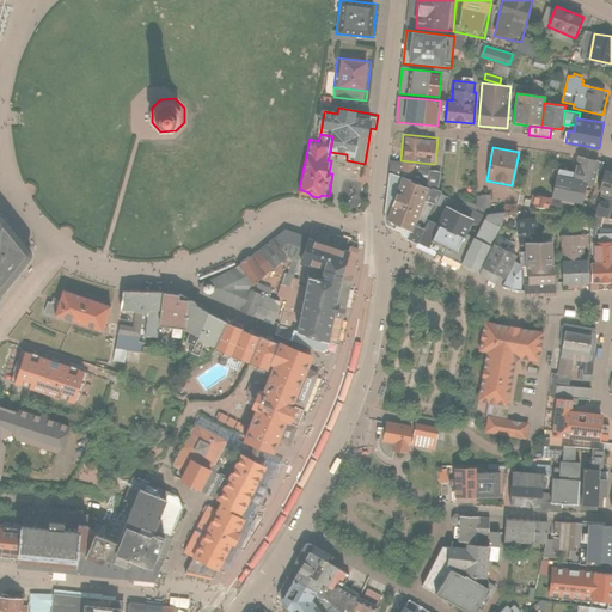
[(560,175),(556,173),(551,196),(581,204),(586,184),(597,187),(603,163),(577,155),(573,171),(562,169),(560,175)]
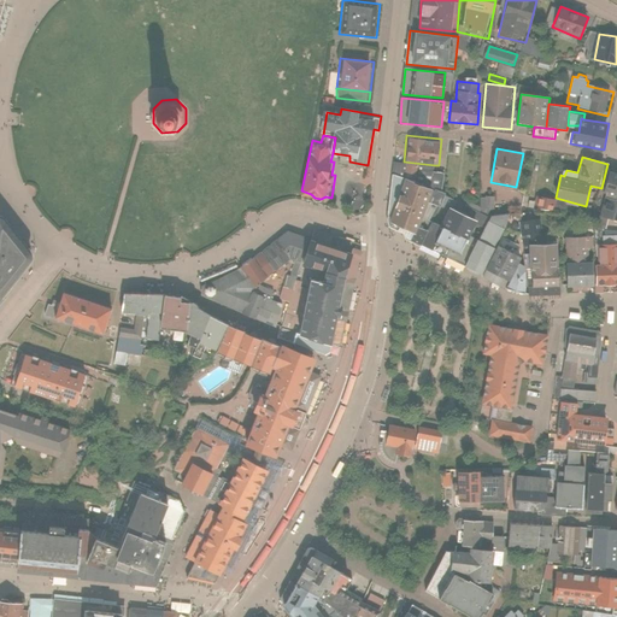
[(435,165),(404,162),(394,162),(392,175),(434,189),(434,188),(441,192),(445,171),(435,171),(435,165)]
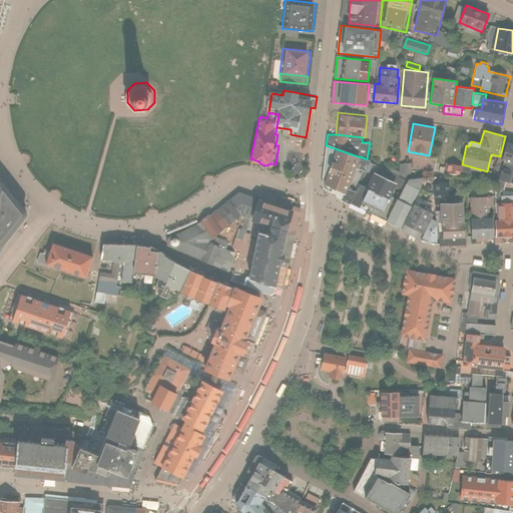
[(512,144),(507,142),(500,165),(509,168),(505,181),(512,182),(512,144)]
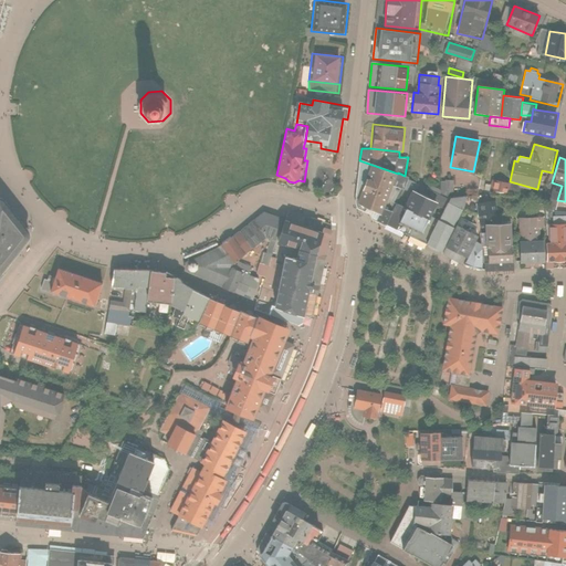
[(370,217),(376,222),(383,208),(392,186),(398,174),(359,160),(355,202),(356,209),(369,213),(370,217)]
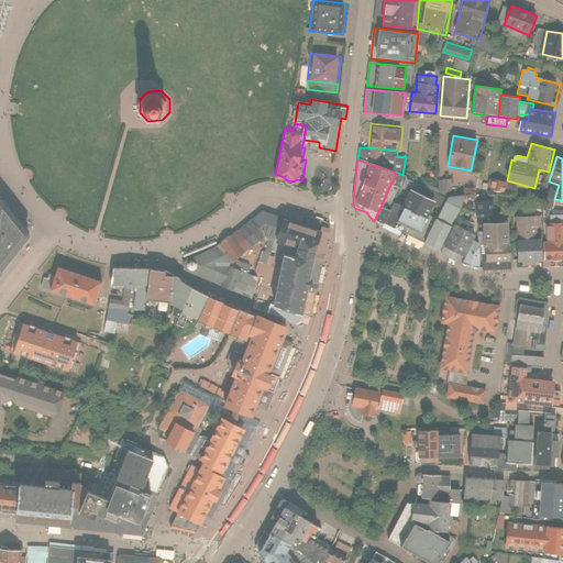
[(396,172),(396,173),(390,185),(398,187),(400,189),(406,178),(407,176),(403,175),(396,172)]
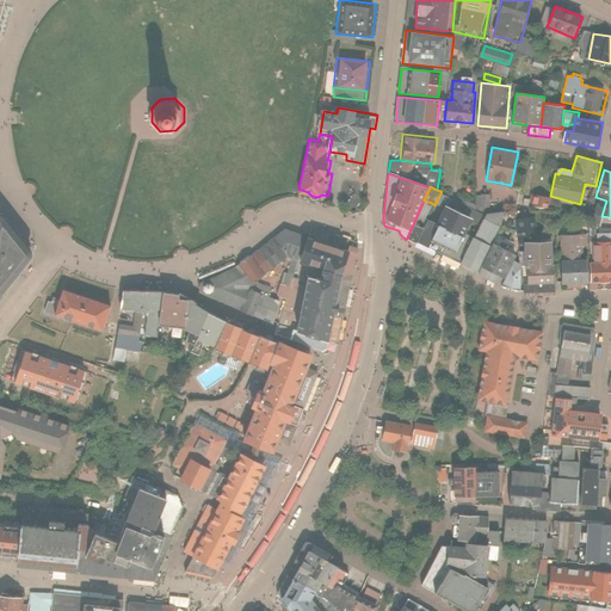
[(536,192),(534,202),(549,208),(553,198),(536,192)]
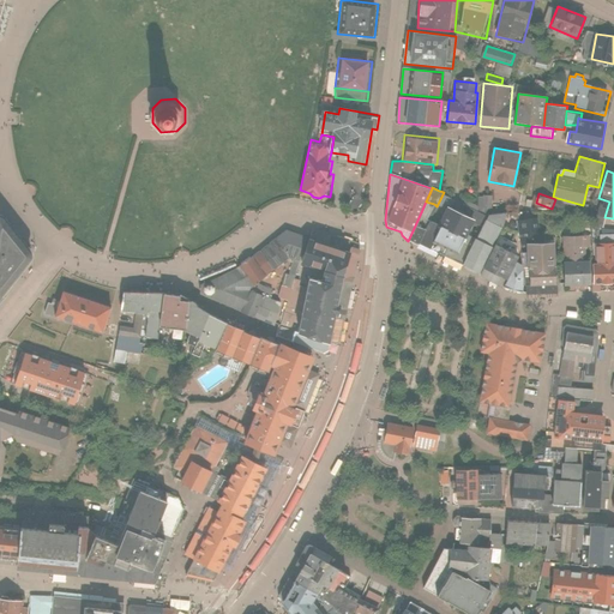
[(439,224),(445,210),(447,206),(451,209),(455,200),(443,194),(437,206),(434,204),(427,218),(429,220),(439,224)]
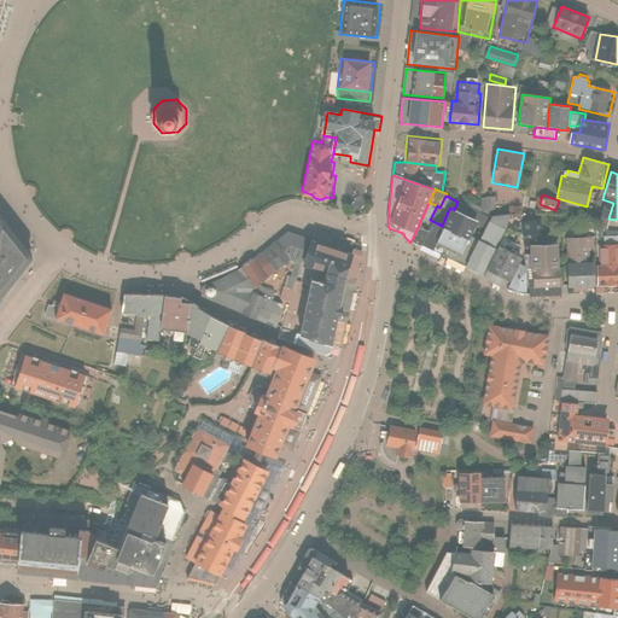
[(481,208),(481,213),(489,216),(496,216),(495,197),(481,198),(481,208)]
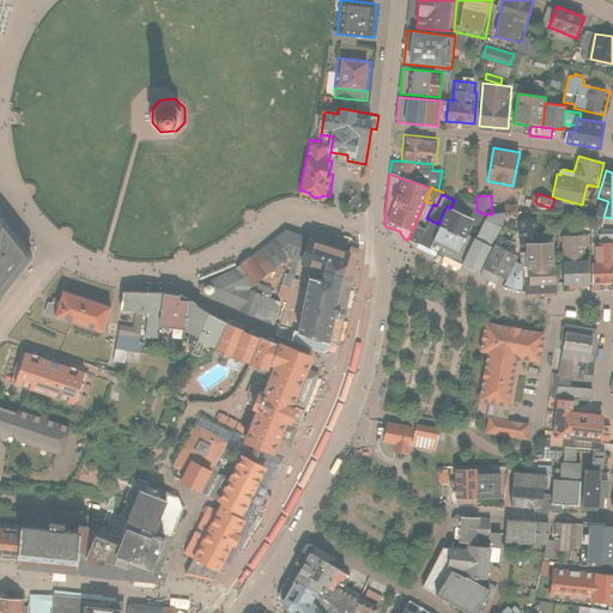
[(477,211),(477,206),(463,200),(461,205),(467,207),(477,211)]
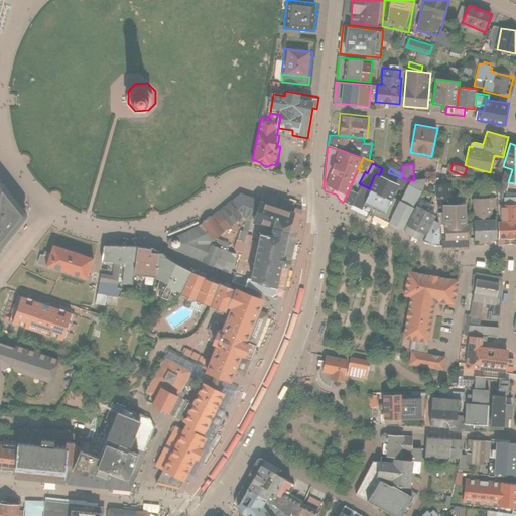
[(349,189),(357,194),(361,184),(359,183),(365,171),(358,169),(349,189)]
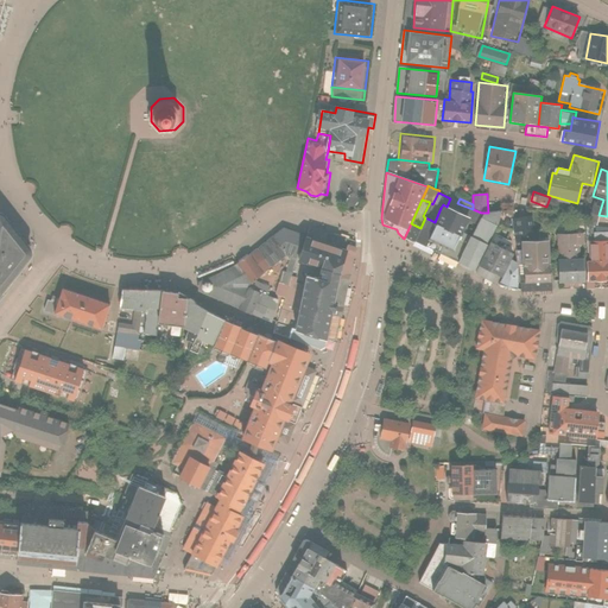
[(423,247),(458,263),(476,225),(468,221),(469,217),(460,213),(447,207),(443,204),(441,208),(435,222),(425,217),(420,228),(411,223),(404,239),(423,247)]
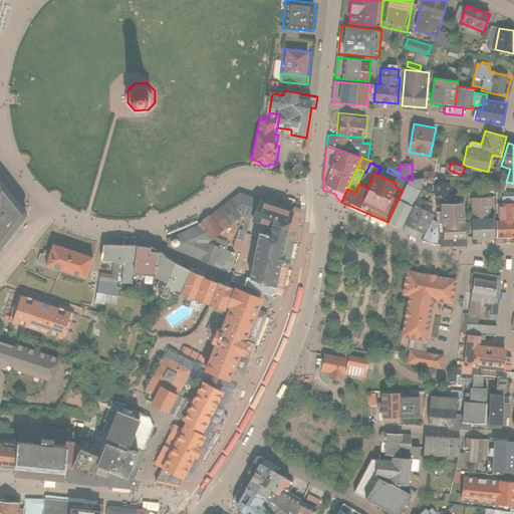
[(401,229),(404,223),(417,197),(420,190),(424,178),(413,180),(407,180),(400,177),(392,174),(389,180),(397,184),(396,187),(403,190),(388,222),(401,229)]
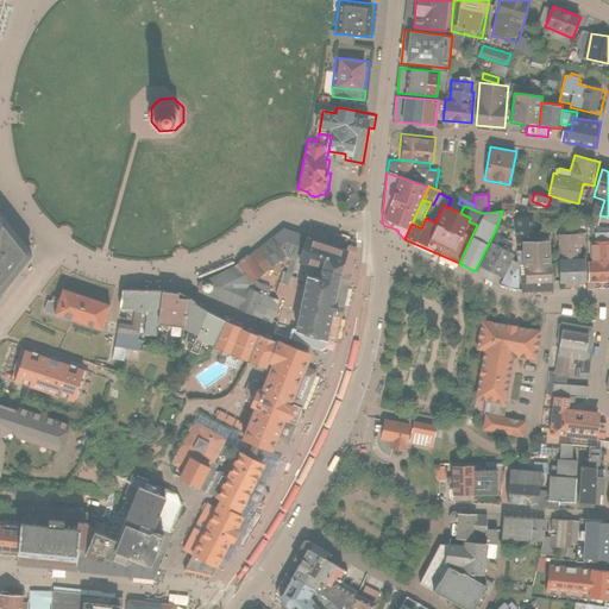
[(27,245),(2,213),(0,213),(0,297),(30,261),(32,257),(32,253),(32,250),(30,248),(27,245)]
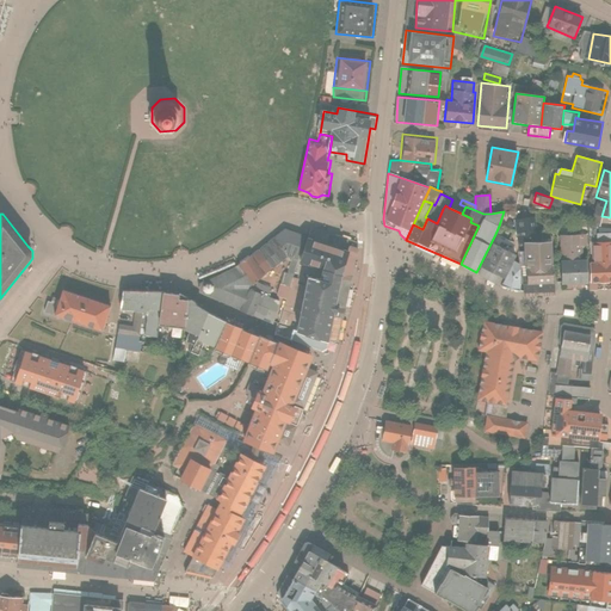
[(535,217),(516,218),(516,242),(524,241),(536,241),(535,217)]
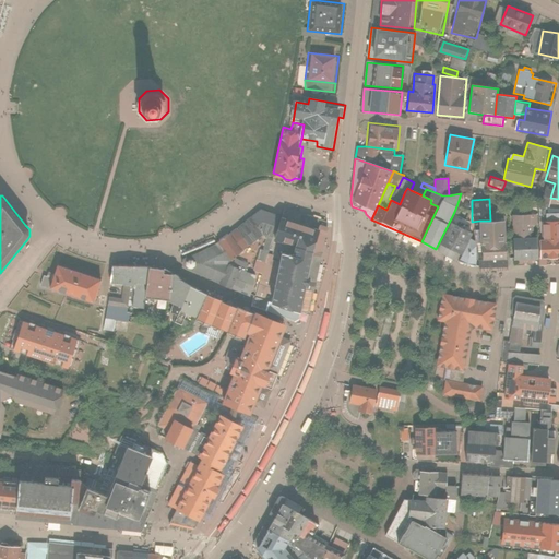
[(285,209),(274,238),(288,244),(287,247),(288,248),(295,249),(296,247),(319,252),(325,222),(307,215),(305,217),(302,225),(297,224),(300,216),(299,213),(285,209)]
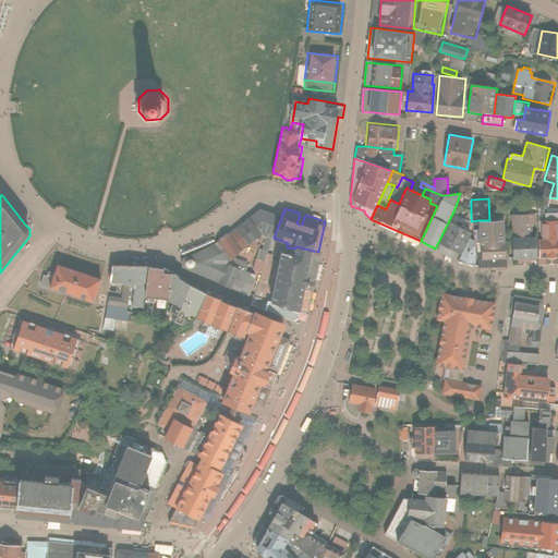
[(182,259),(183,266),(219,281),(219,283),(249,294),(254,275),(243,270),(237,268),(227,264),(228,261),(262,234),(271,237),(277,217),(259,210),(228,235),(226,235),(218,240),(218,243),(214,245),(202,252),(182,259)]
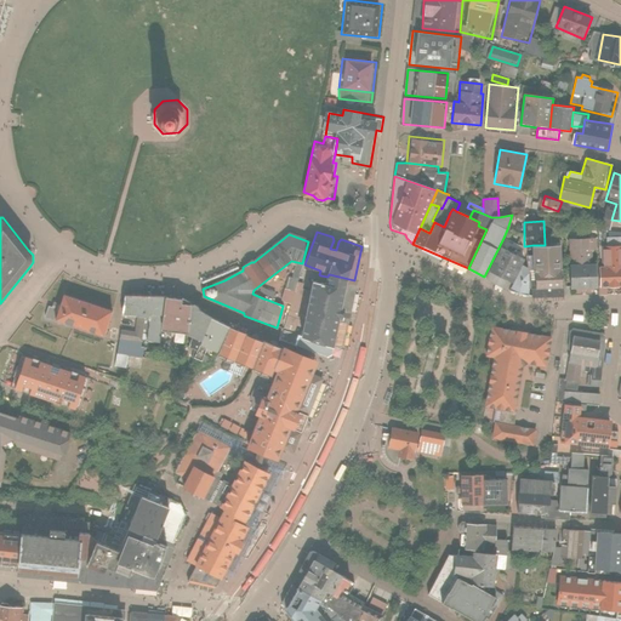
[(522,246),(503,238),(488,269),(512,283),(522,265),(524,260),(522,257),(523,254),(522,246)]
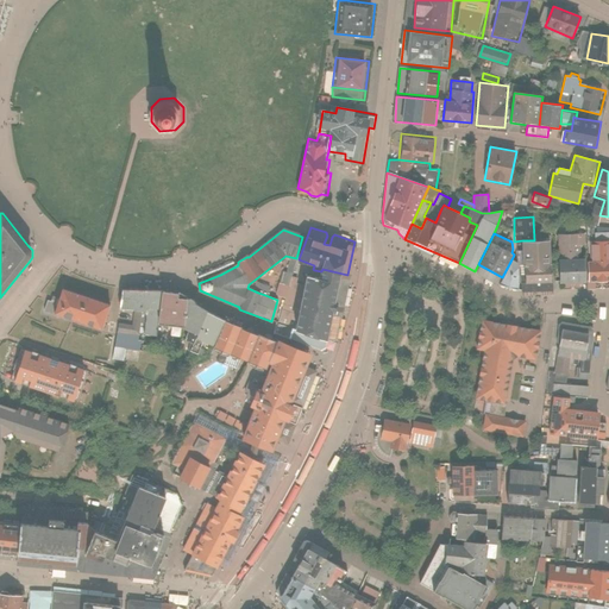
[(559,258),(581,258),(581,246),(584,245),(584,233),(558,234),(559,258)]
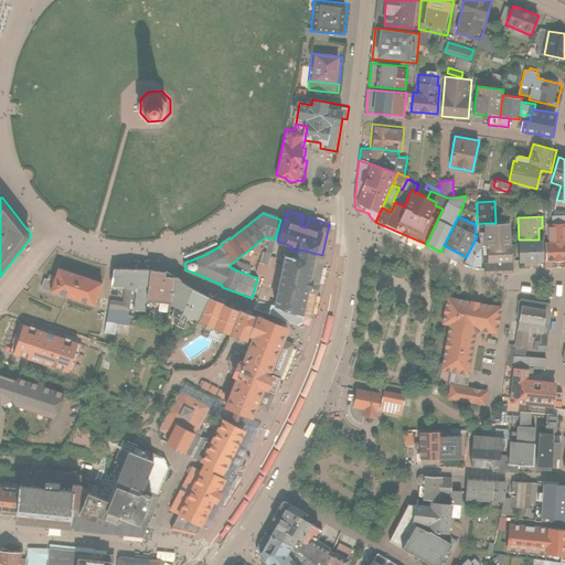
[(496,223),(484,223),(484,233),(480,233),(480,244),(481,263),(481,270),(484,270),(512,269),(511,263),(510,223),(496,223)]
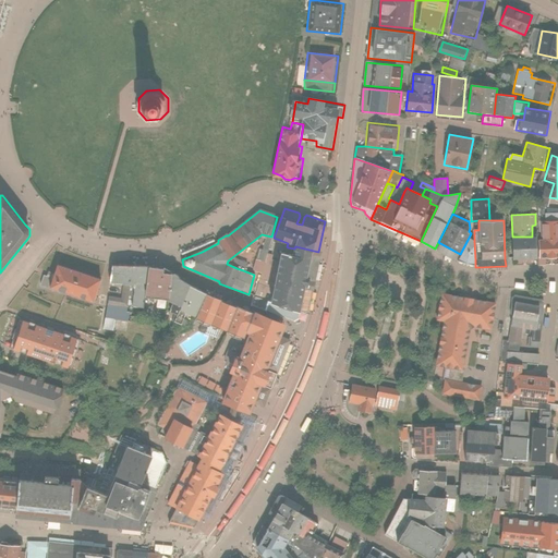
[(542,241),(542,261),(557,259),(557,222),(553,222),(553,227),(544,227),(545,241),(542,241)]
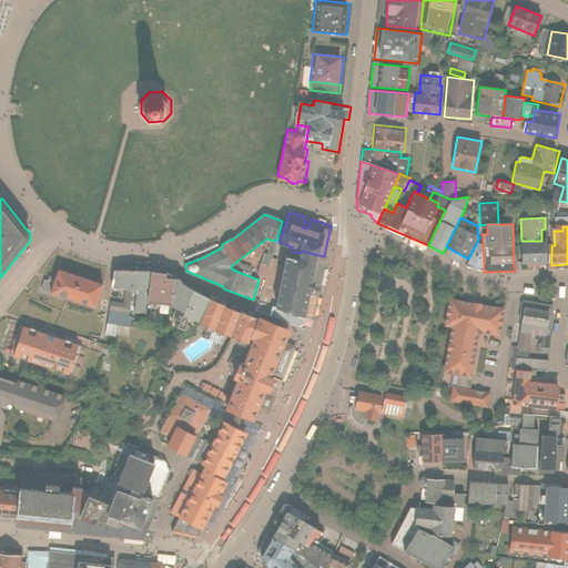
[(541,241),(521,241),(521,264),(546,263),(546,240),(541,241)]
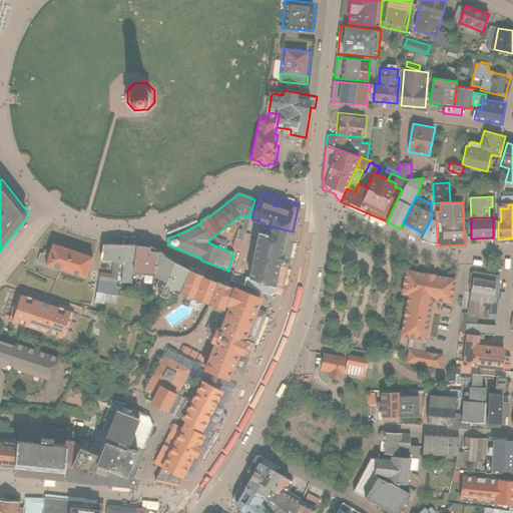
[(431,218),(423,233),(420,239),(437,245),(437,238),(436,221),(431,218)]
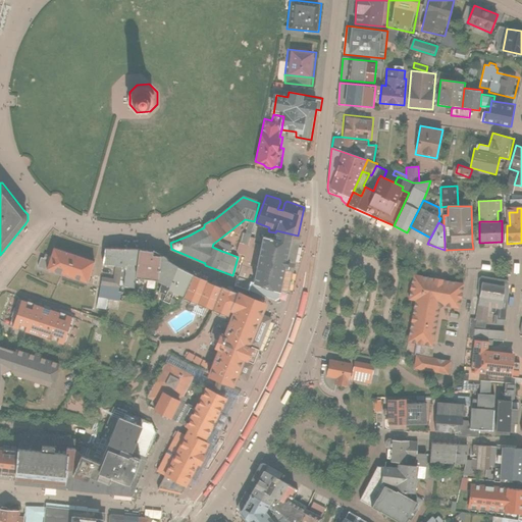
[(253,281),(280,291),(279,292),(286,294),(298,236),(276,230),(275,232),(269,231),(268,238),(262,237),(260,249),(257,264),(255,270),(253,281)]
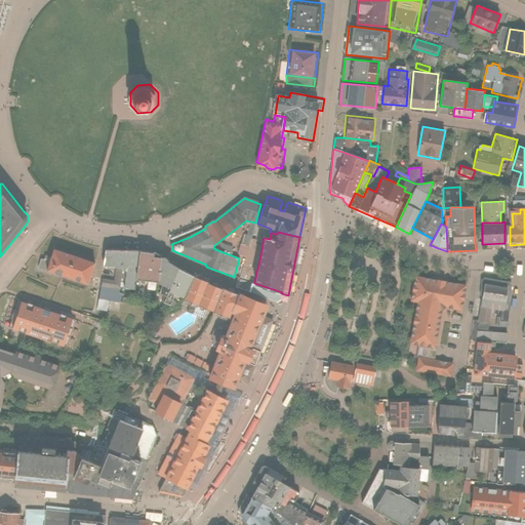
[(248,246),(246,256),(253,258),(252,265),(258,266),(261,250),(253,248),(255,243),(250,241),(248,246)]
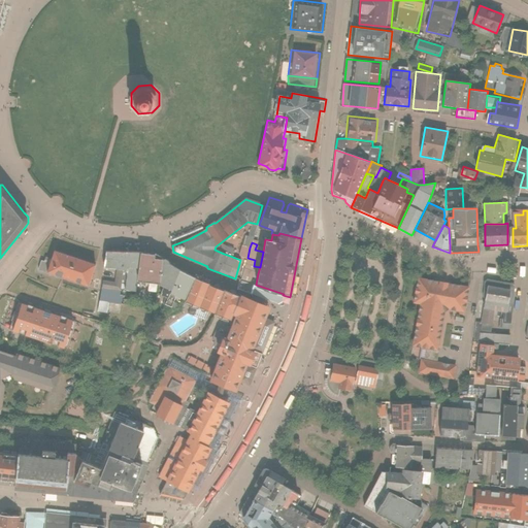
[(242,257),(248,258),(250,248),(246,246),(241,245),(239,255),(242,257)]
